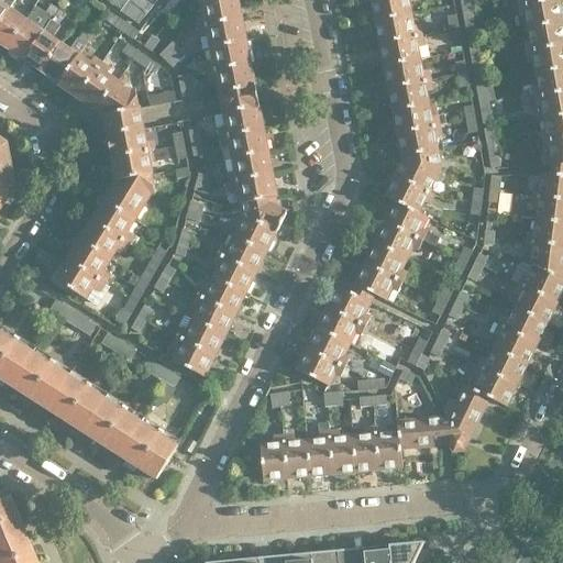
[(0,0),(0,20),(9,9),(13,0),(0,0)]
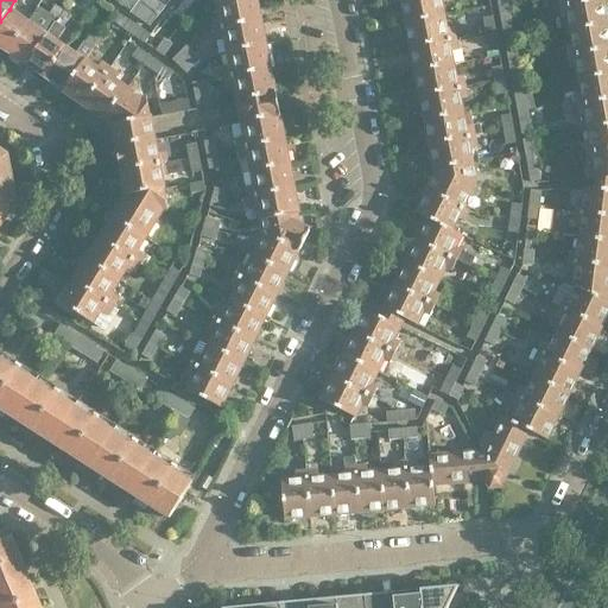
[(133,0),(107,0),(115,6),(118,4),(130,13),(138,2),(133,0)]
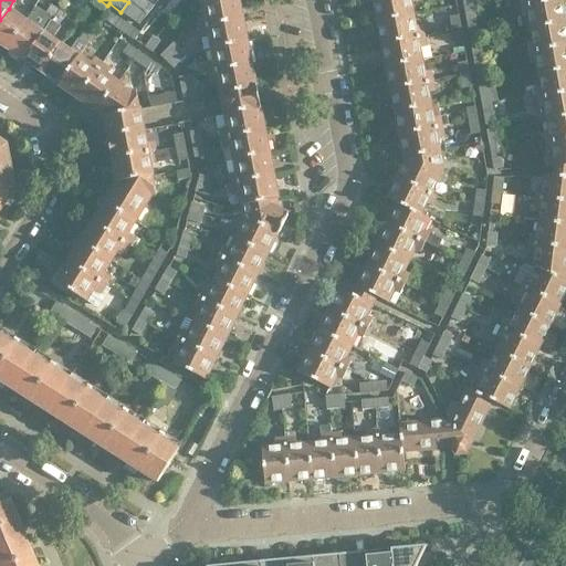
[(138,27),(153,7),(143,0),(128,0),(128,2),(121,12),(119,13),(138,27)]
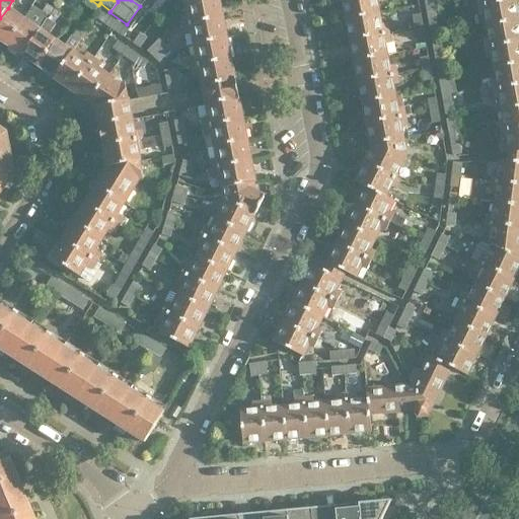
[(217,0),(201,0),(183,4),(186,15),(180,16),(182,26),(221,18),(217,0)]
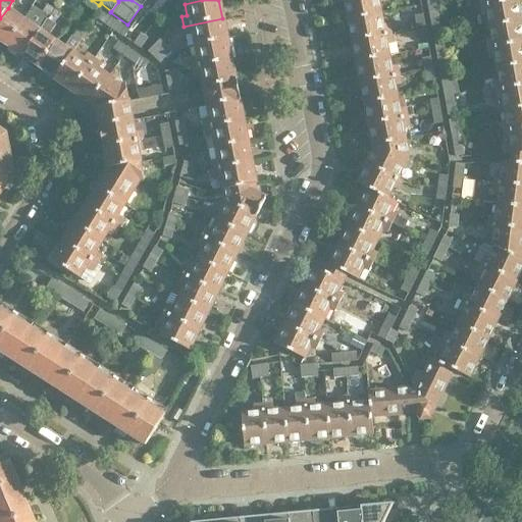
[(384,0),(344,0),(348,20),(382,13),(380,2),(385,1),(384,0)]
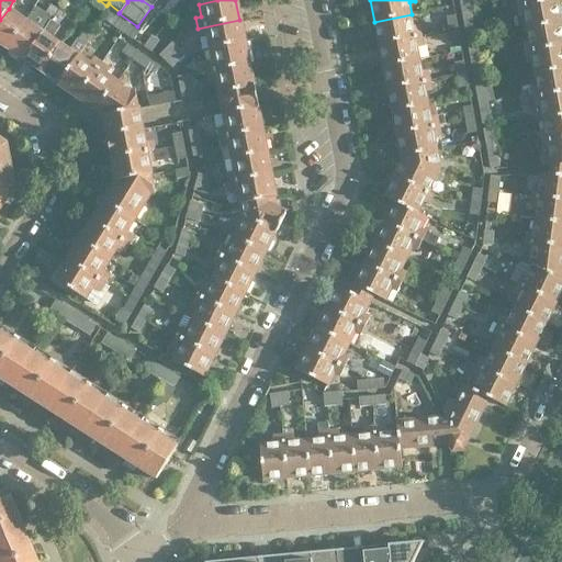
[(515,0),(518,19),(523,18),(526,32),(561,23),(558,0),(515,0)]
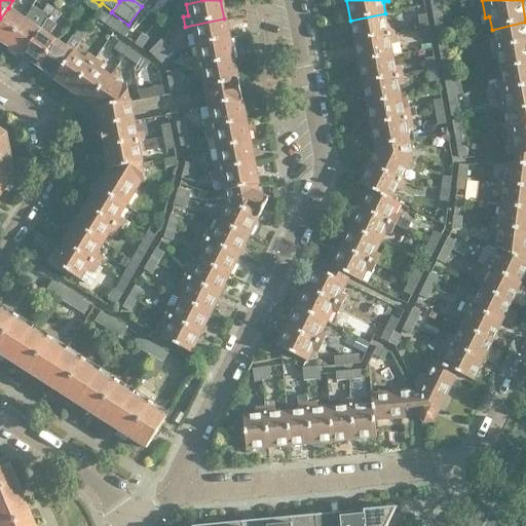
[(441,13),(439,1),(430,2),(433,14),(441,13)]
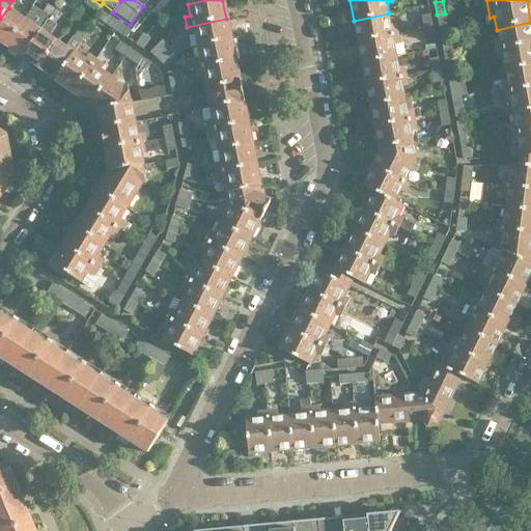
[(33,6),(25,19),(6,47),(12,51),(22,57),(26,51),(54,9),(47,5),(42,12),(33,6)]
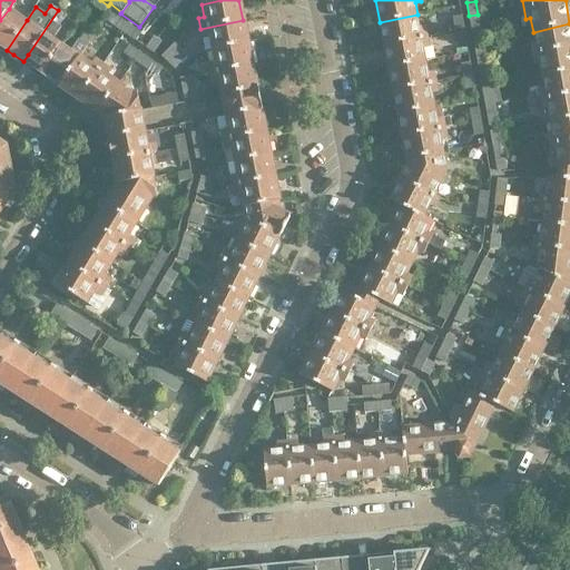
[(9,9),(0,20),(0,46),(7,50),(27,20),(9,9)]
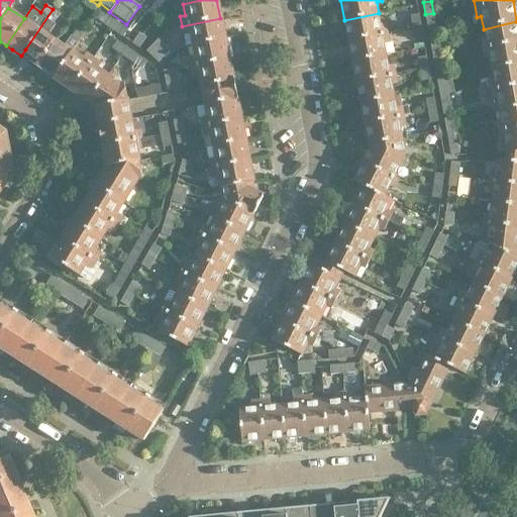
[(25,49),(21,56),(37,66),(56,39),(48,35),(55,24),(54,23),(60,14),(53,9),(25,49)]
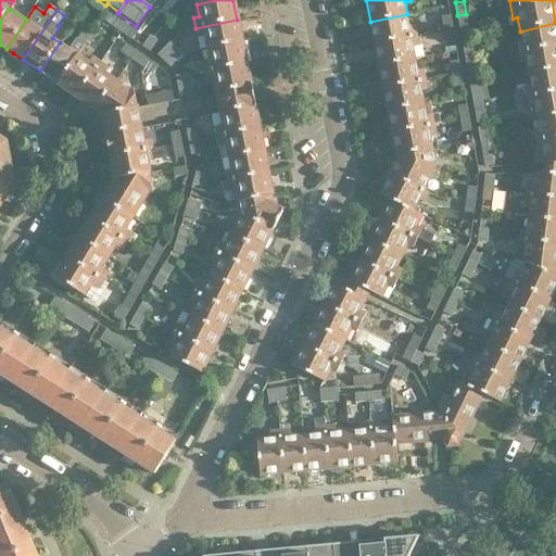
[(121,33),(125,25),(106,13),(102,19),(121,33)]
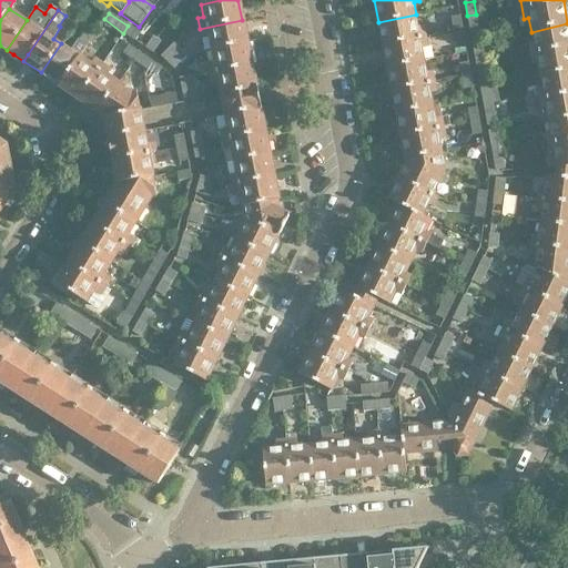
[(416,14),(378,22),(383,46),(426,37),(424,26),(418,27),(416,14)]
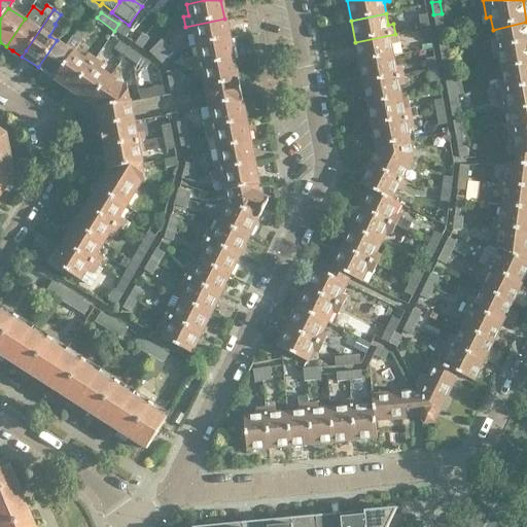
[(444,26),(442,13),(433,14),(435,27),(444,26)]
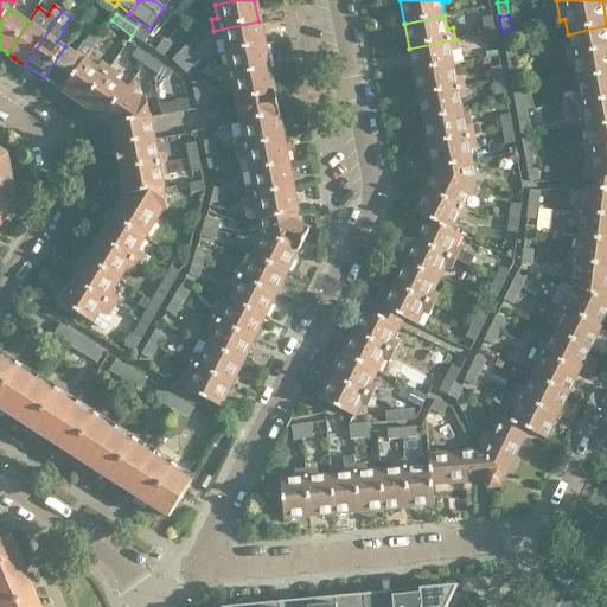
[(494,31),(491,17),(481,18),(485,32),(494,31)]
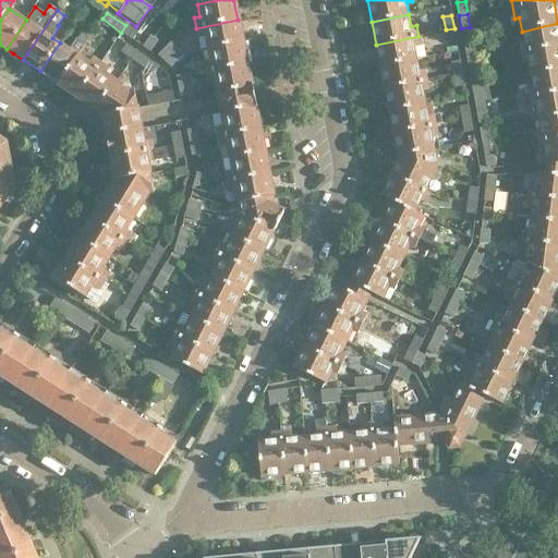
[(238,20),(196,28),(201,50),(206,49),(242,41),(238,20)]
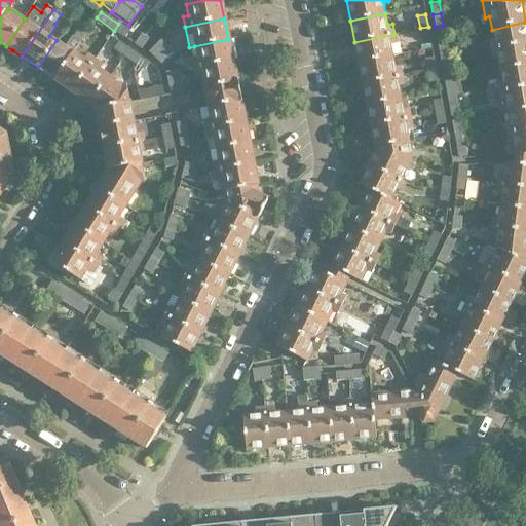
[(490,41),(491,50),(493,61),(497,59),(499,70),(525,64),(525,22),(492,30),(494,40),(490,41)]
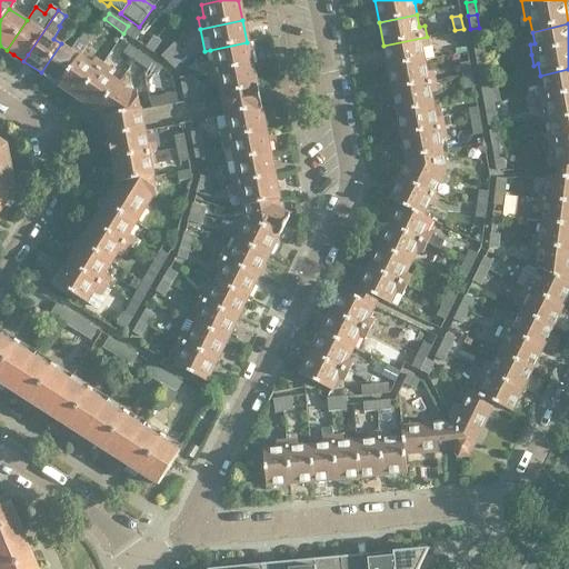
[(139,33),(128,26),(123,33),(135,41),(139,33)]
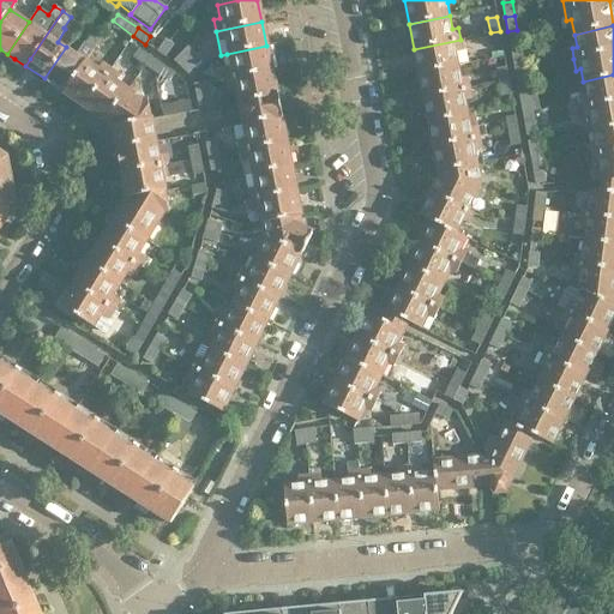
[(519,43),(517,30),(507,31),(510,46),(519,43)]
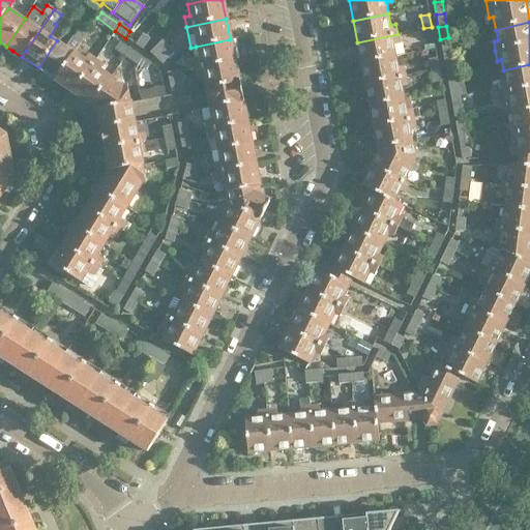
[(57,40),(38,67),(55,79),(74,52),(74,53),(83,39),(83,38),(87,31),(84,29),(84,30),(80,27),(74,37),(72,36),(65,47),(57,40)]
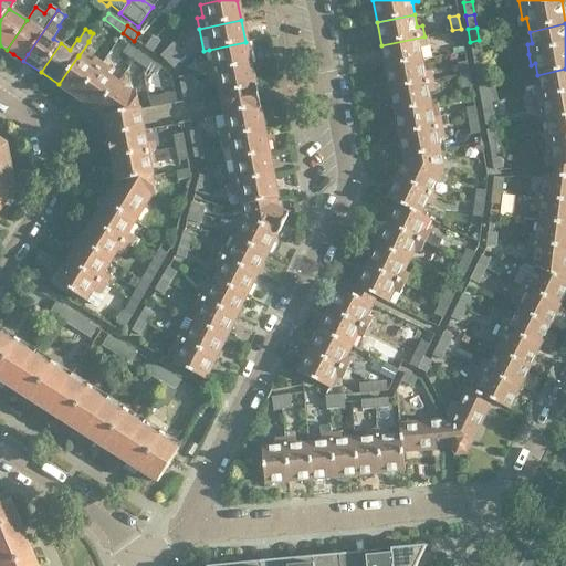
[(461,29),(452,30),(454,43),(463,42),(461,29)]
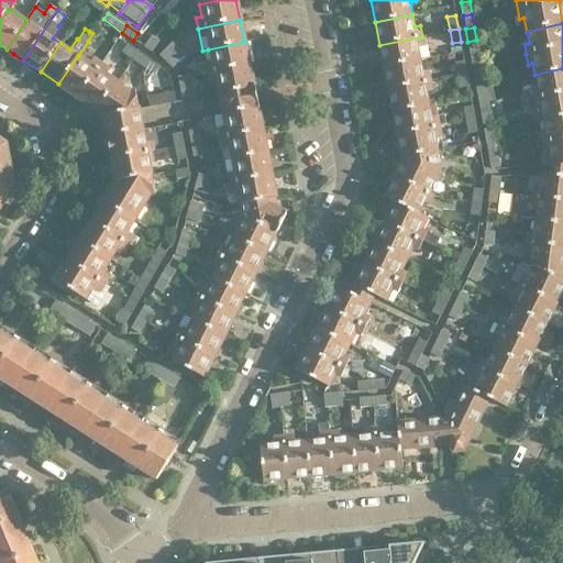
[(422,36),(379,45),(384,67),(421,59),(418,47),(423,46),(422,36)]
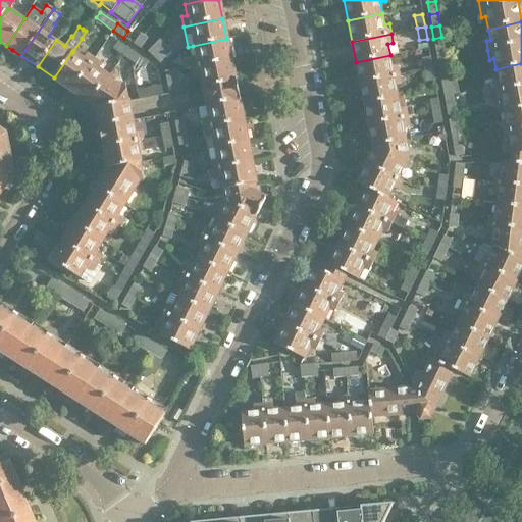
[(141,36),(135,47),(141,51),(149,40),(141,36)]
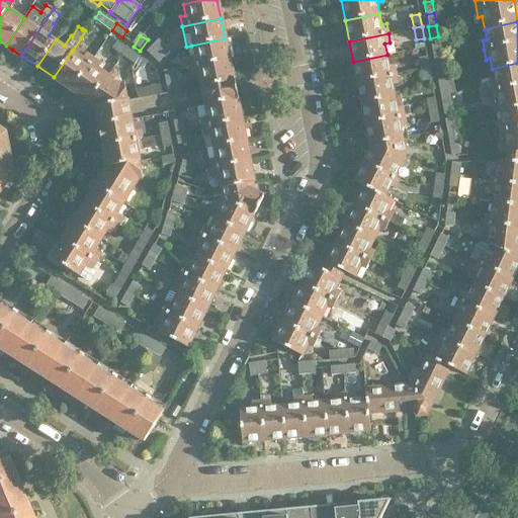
[(181,68),(188,67),(229,59),(227,50),(225,38),(191,46),(192,50),(193,50),(194,57),(180,59),(181,68)]
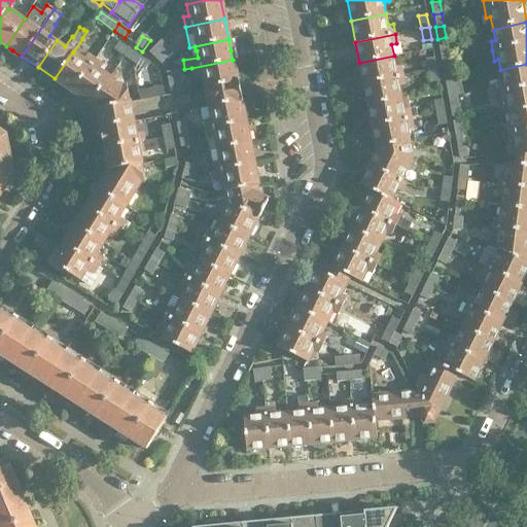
[(121,58),(128,49),(118,42),(112,51),(121,58)]
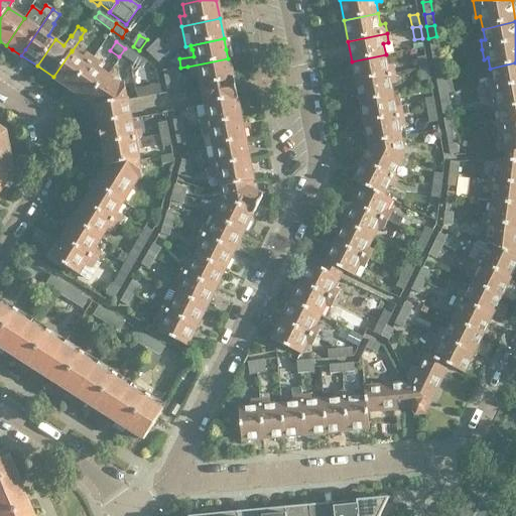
[(147,54),(153,60),(165,47),(159,41),(147,54)]
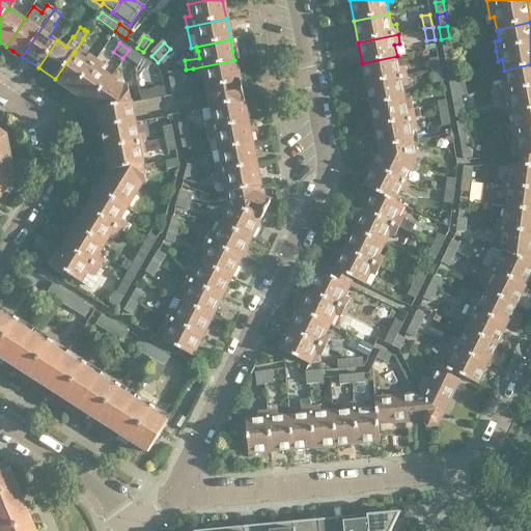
[(452,56),(450,43),(442,45),(444,57),(452,56)]
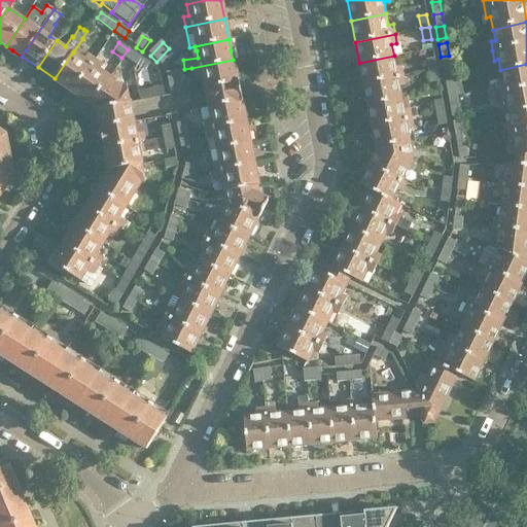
[(156,62),(163,67),(175,54),(169,48),(156,62)]
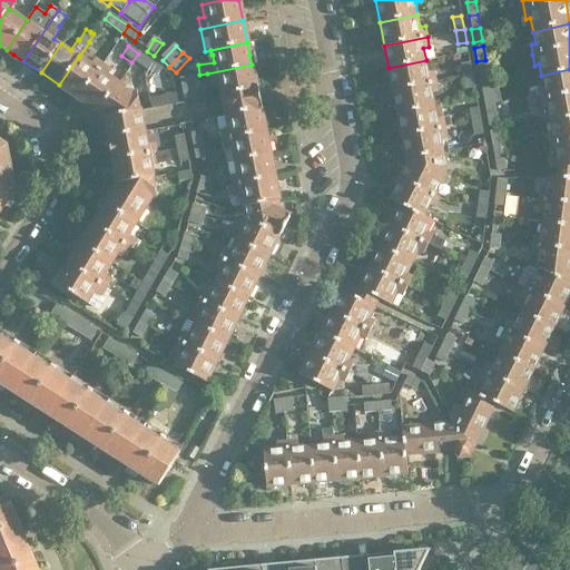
[(138,53),(131,62),(146,72),(153,62),(138,53)]
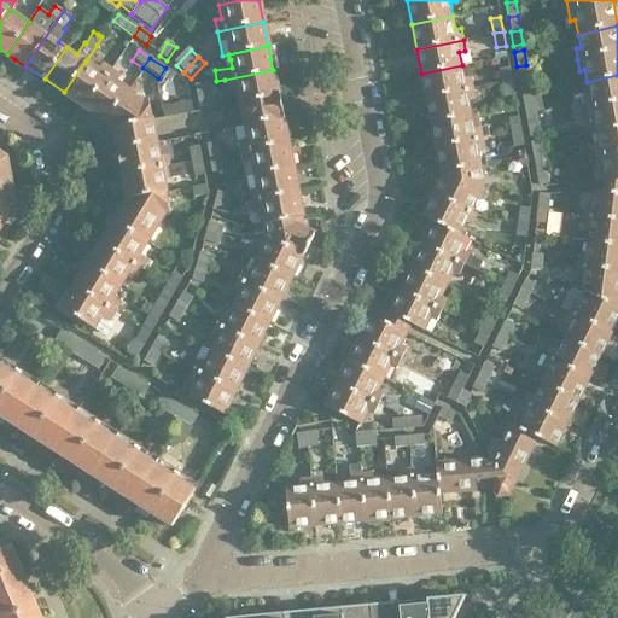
[(86,60),(64,92),(63,93),(85,108),(111,69),(103,63),(98,69),(86,62),(86,60)]
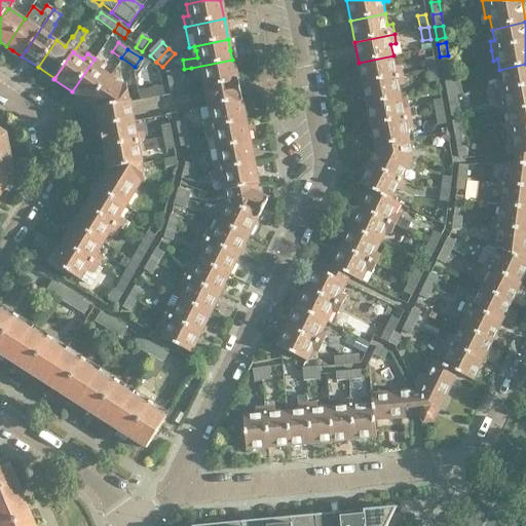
[(393,55),(359,63),(363,83),(403,75),(401,66),(396,67),(393,55)]
